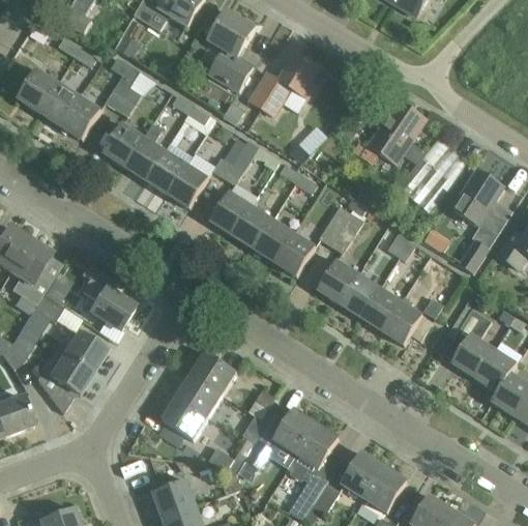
[(72,0),(60,20),(83,34),(92,20),(85,15),(94,0),(128,0),(72,0)]
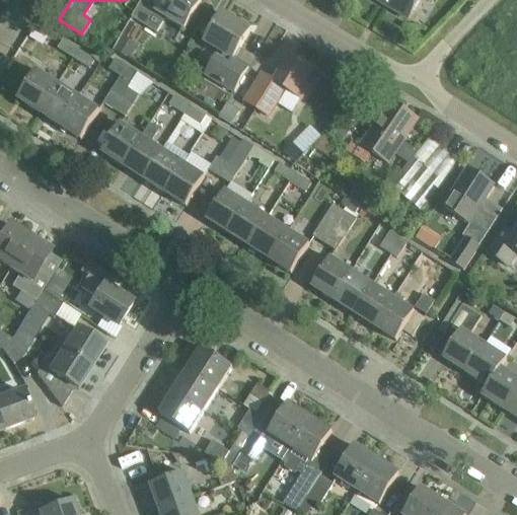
[(160,0),(157,4),(150,0),(139,0),(131,14),(155,29),(164,15),(182,26),(199,0),(160,0)]
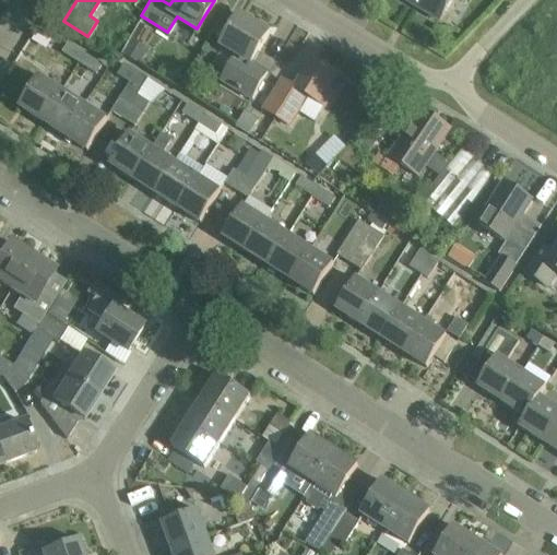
[(410,0),(438,16),(448,0),(410,0)]
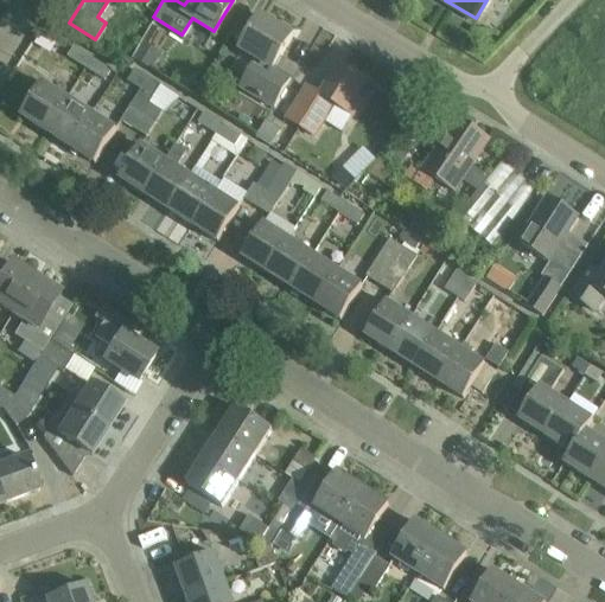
[(291,32),(258,13),(239,46),(255,56),(240,83),(273,103),(290,75),(272,64),(291,32)]
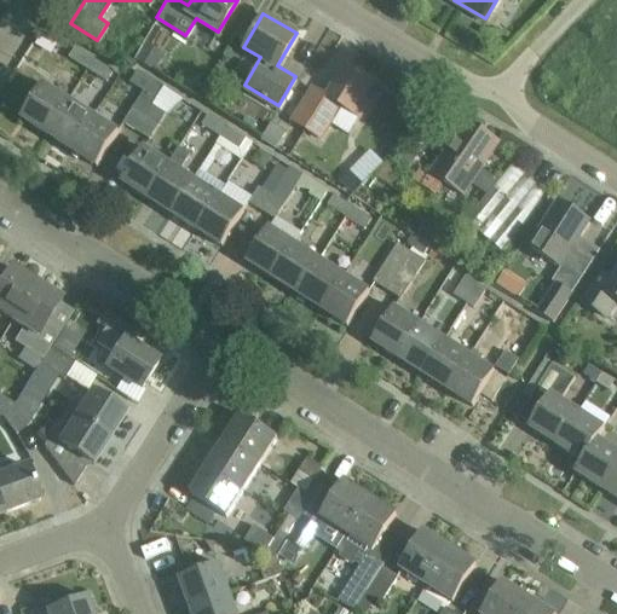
[(161,22),(155,18),(134,56),(145,62),(151,47),(148,46),(161,22)]
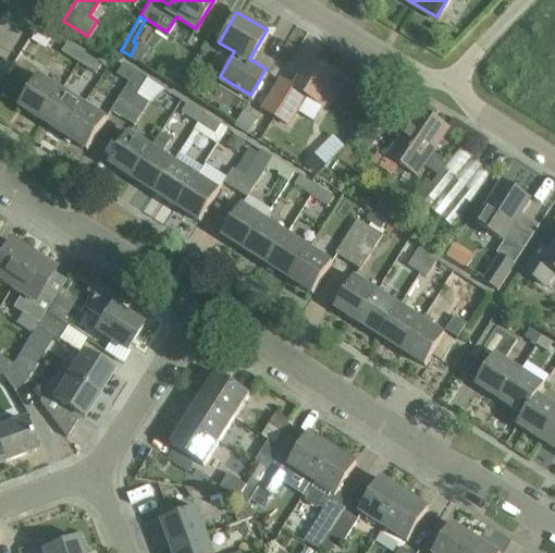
[(60,49),(77,60),(83,50),(66,39),(60,49)]
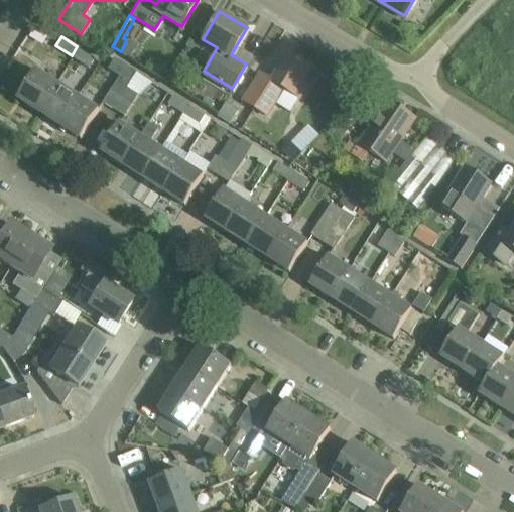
[(93,56),(77,46),(72,55),(87,66),(93,56)]
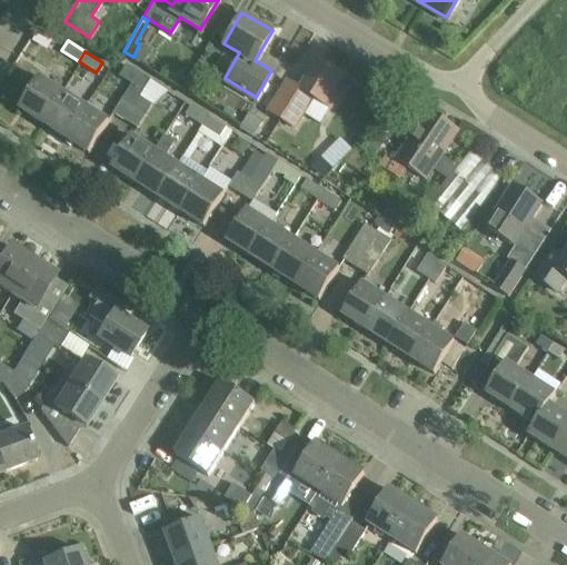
[(341,72),(317,57),(299,87),(286,78),(266,109),(295,127),(314,96),(328,105),(338,90),(331,87),(341,72)]
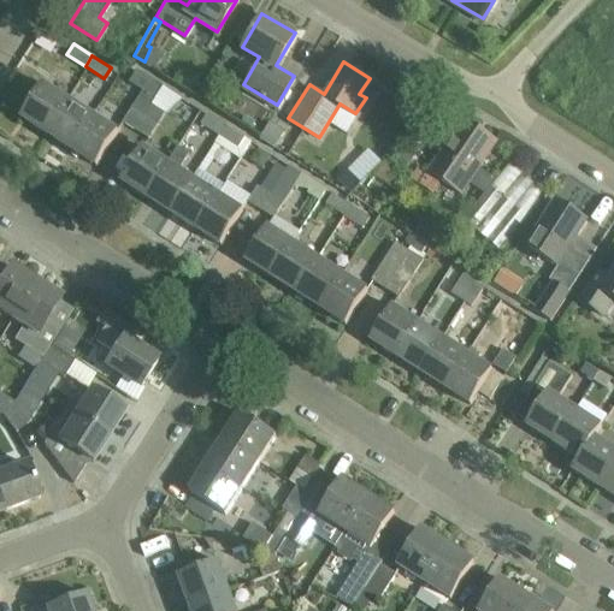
[(135,126),(151,102),(160,88),(163,83),(148,75),(122,118),(135,126)]
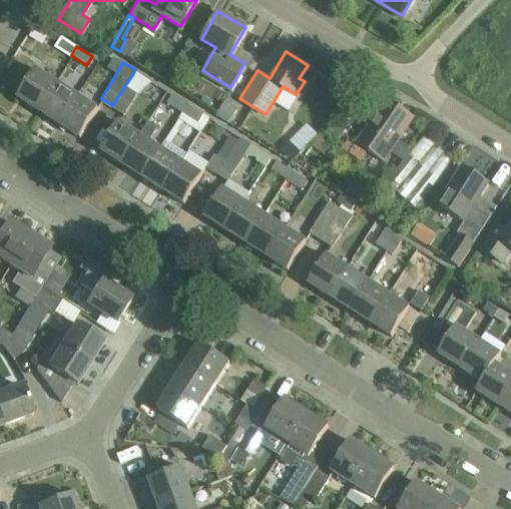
[(36,108),(55,79),(34,66),(16,95),(36,108)]
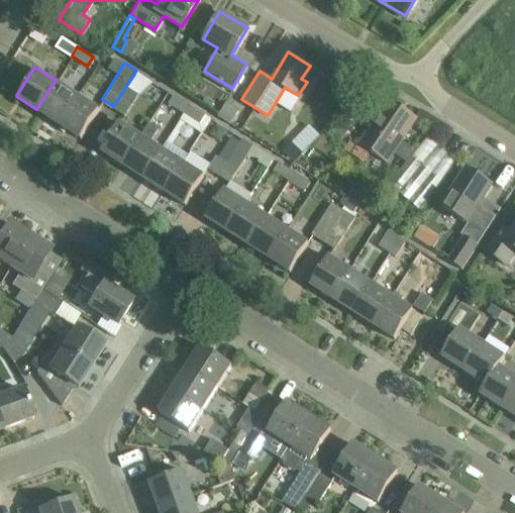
[(36,109),(58,123),(77,94),(56,80),(36,109)]
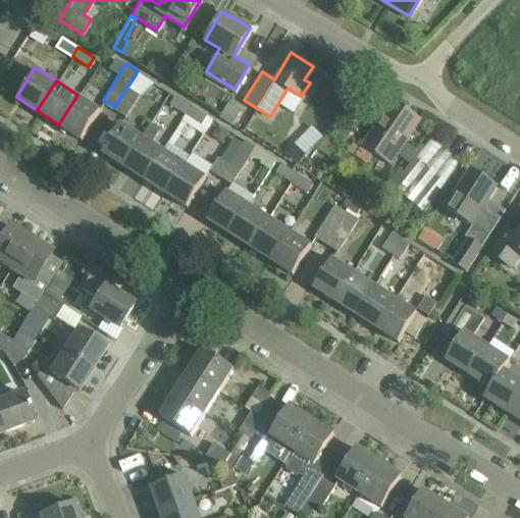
[(127,87),(114,107),(124,114),(138,93),(127,87)]
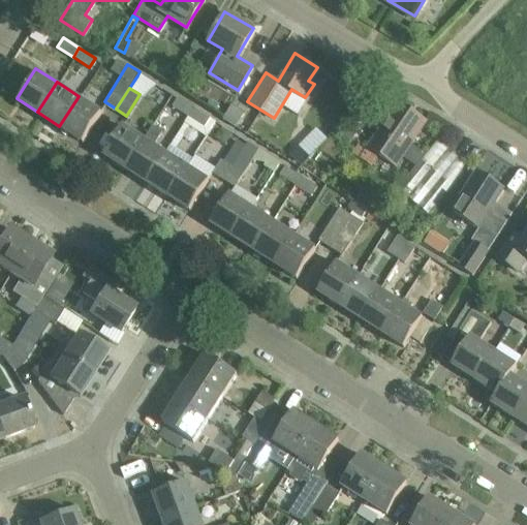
[(172,104),(187,114),(192,105),(177,95),(172,104)]
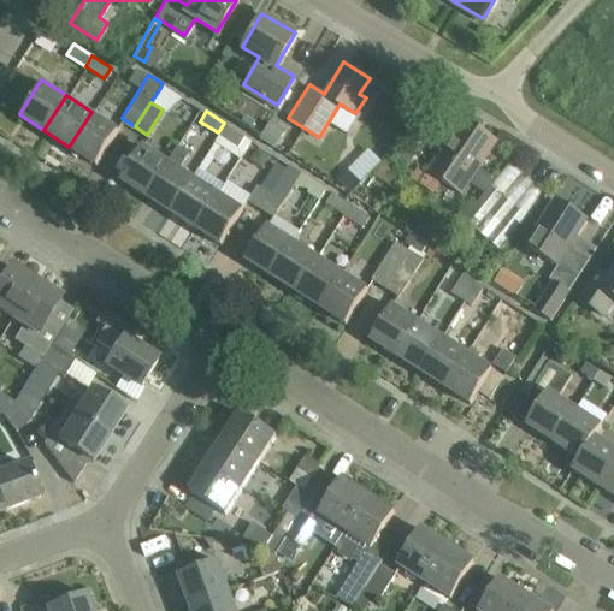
[(92,112),(69,147),(94,162),(117,128),(92,112)]
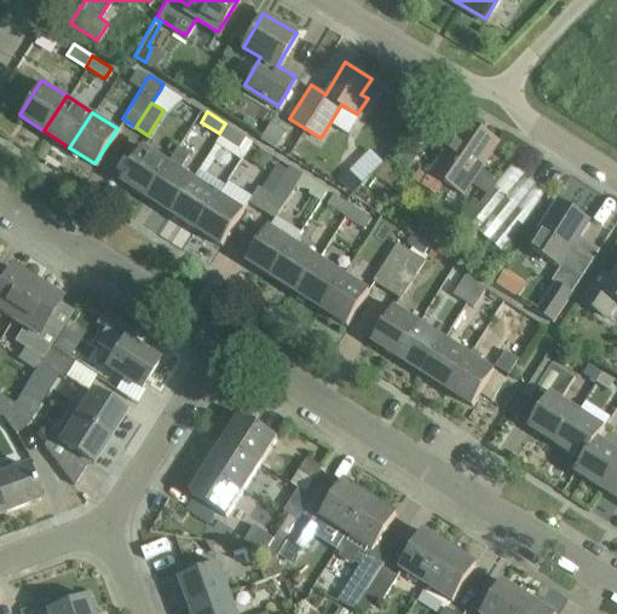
[(241,113),(240,117),(249,123),(252,119),(241,113)]
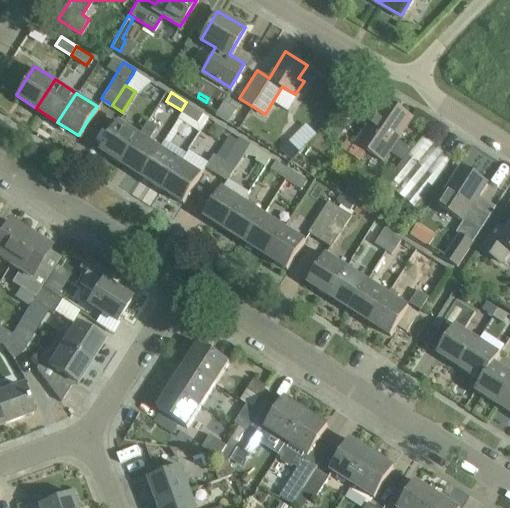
[(411,116),(383,97),(348,150),(358,158),(367,147),(382,158),(388,149),(402,158),(384,180),(414,205),(452,159),(422,133),(411,146),(396,137),(411,116)]
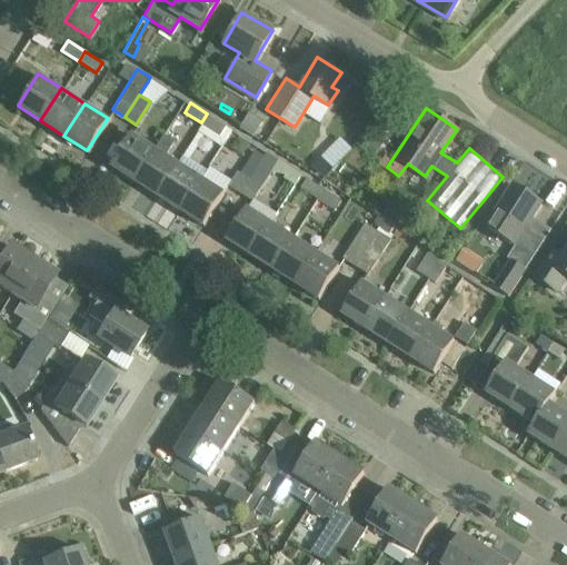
[(207,114),(201,122),(218,134),(225,124),(207,114)]
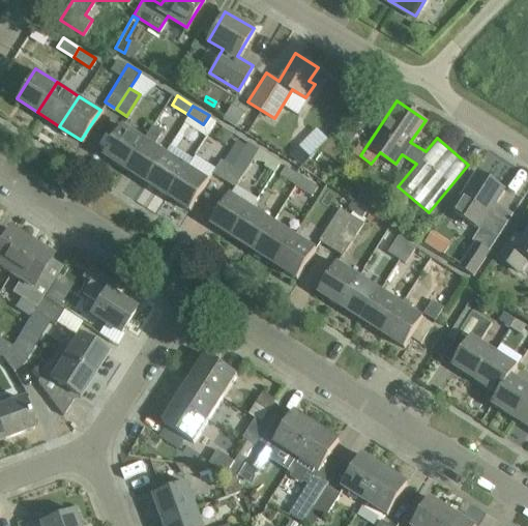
[(101,153),(123,167),(143,137),(121,123),(101,153)]
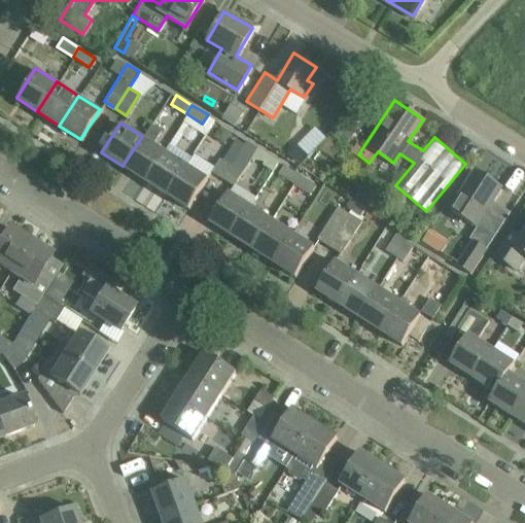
[(144,180),(164,150),(152,143),(161,129),(151,123),(142,137),(142,136),(123,166),(144,180)]
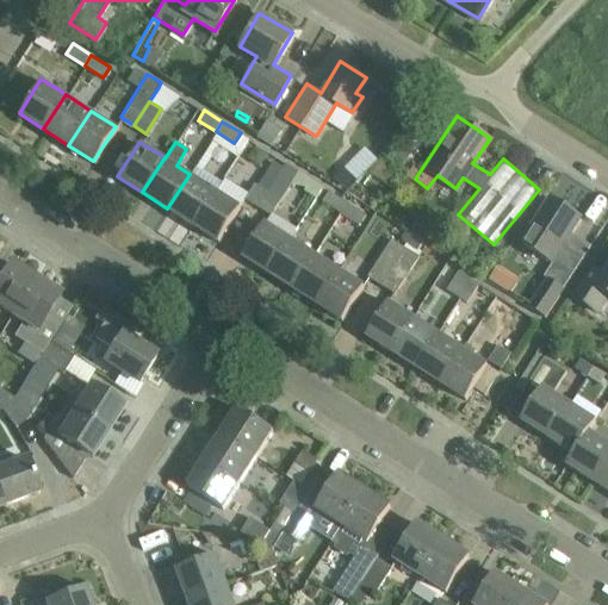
[(256,205),(284,163),(273,156),(256,182),(254,181),(243,197),(256,205)]
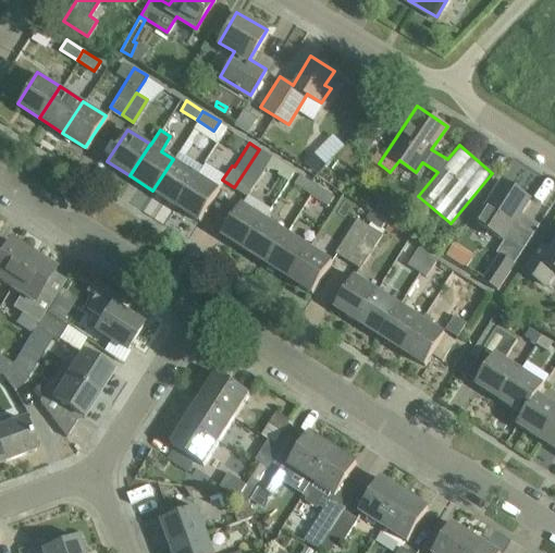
[(270,156),(259,149),(234,187),(245,195),(270,156)]
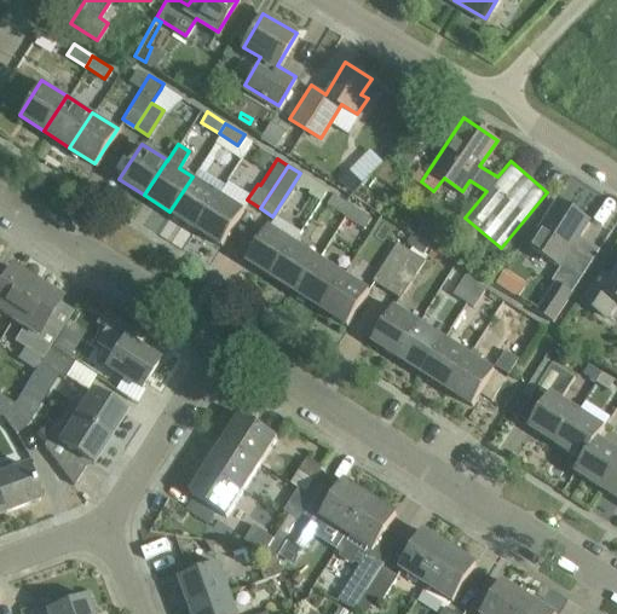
[(338,175),(350,190),(361,180),(349,166),(338,175)]
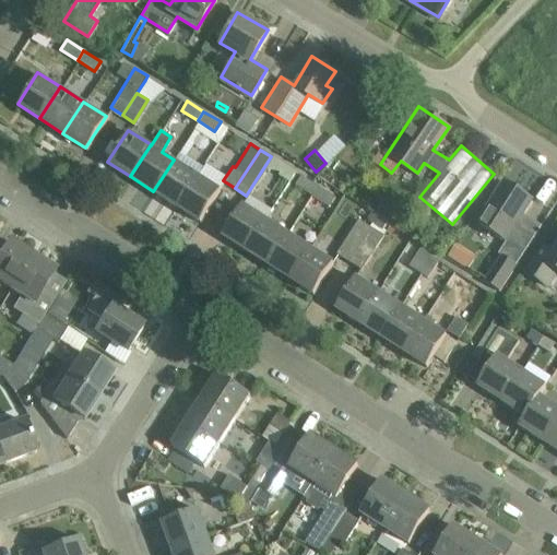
[(153,191),(176,205),(196,174),(174,160),(153,191)]
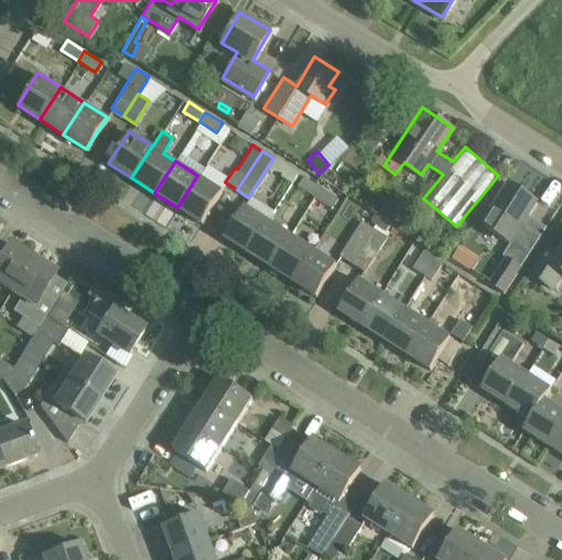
[(298,184),(314,195),(320,185),(303,174),(298,184)]
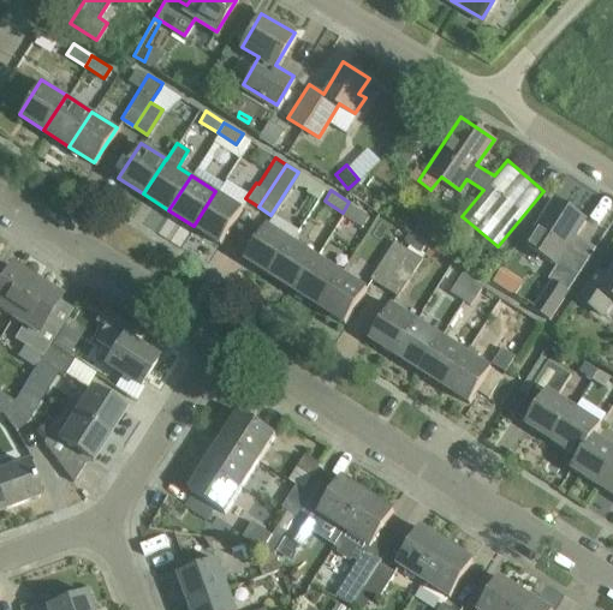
[(215,191),(194,226),(219,241),(240,207),(215,191)]
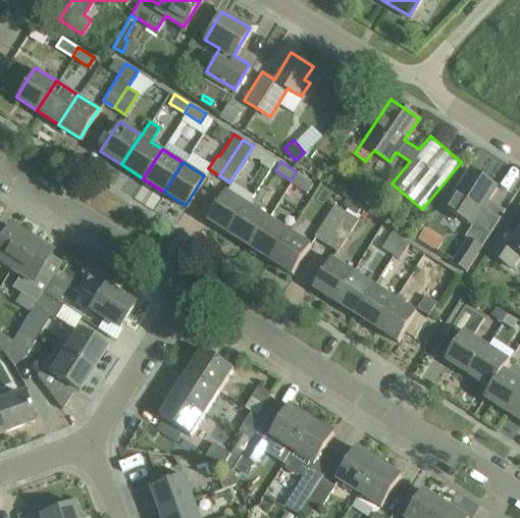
[(495,186),(470,169),(446,207),(471,223),(495,186)]
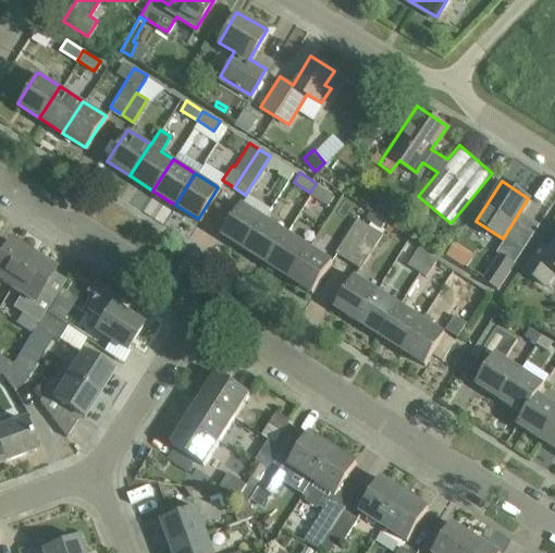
[(333,194),(316,183),(310,193),(328,204),(333,194)]
